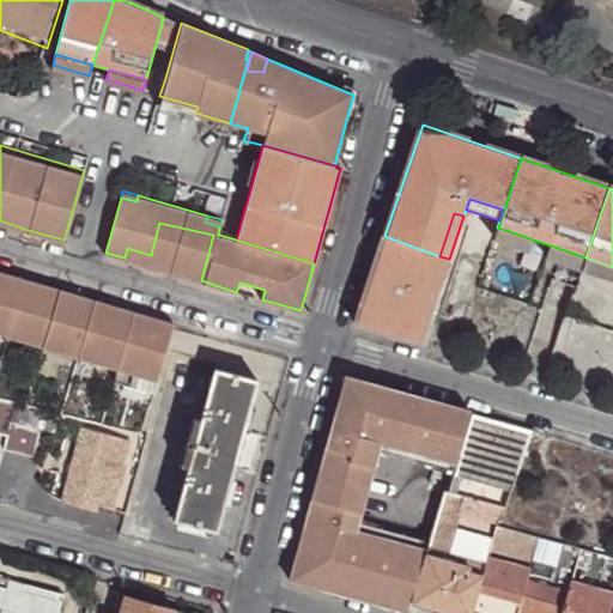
[(186,277),(201,280),(213,235),(159,223),(151,255),(157,258),(155,267),(173,272),(176,262),(189,267),(186,277)]
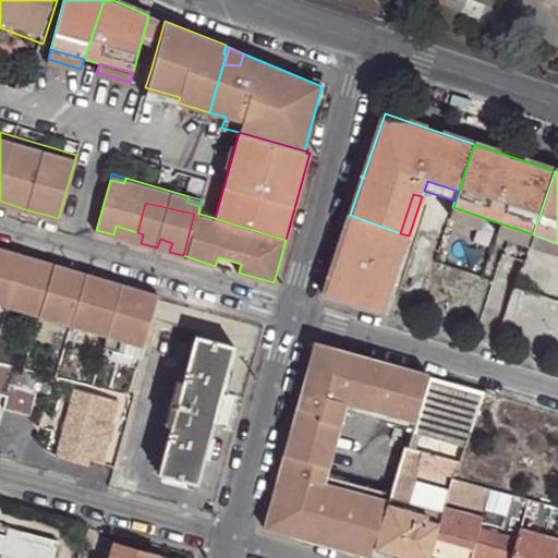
[(485,218),(453,207),(450,217),(482,228),(485,218)]
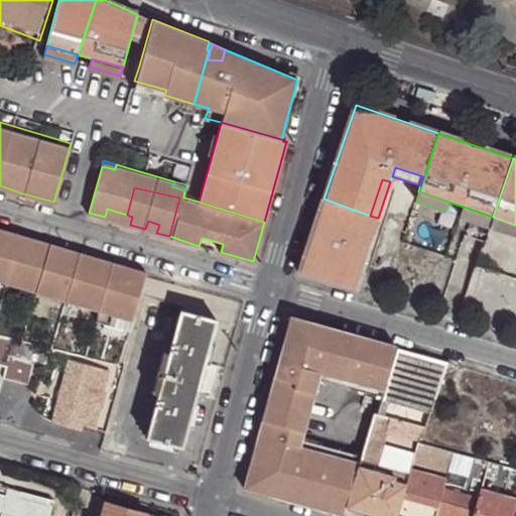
[(370,216),(324,199),(299,273),(345,289),(355,260),(363,263),(368,247),(360,244),(370,216)]
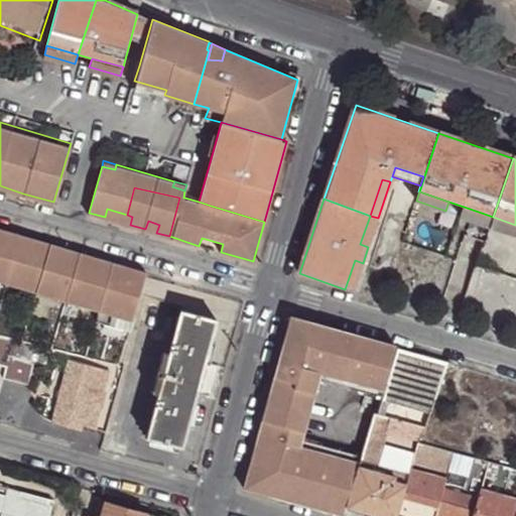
[(493,217),(464,207),(460,216),(490,226),(493,217)]
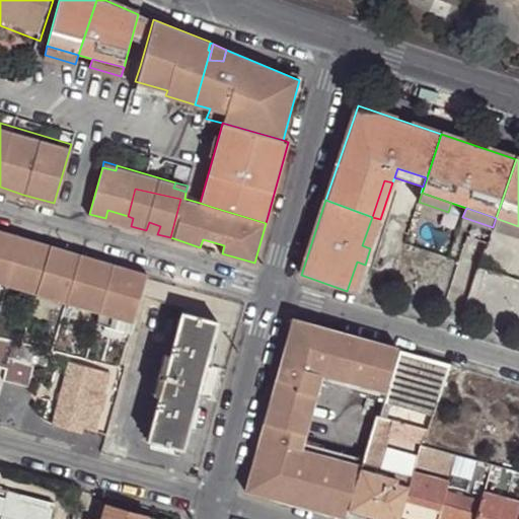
[(126,224),(128,216),(107,210),(105,218),(126,224)]
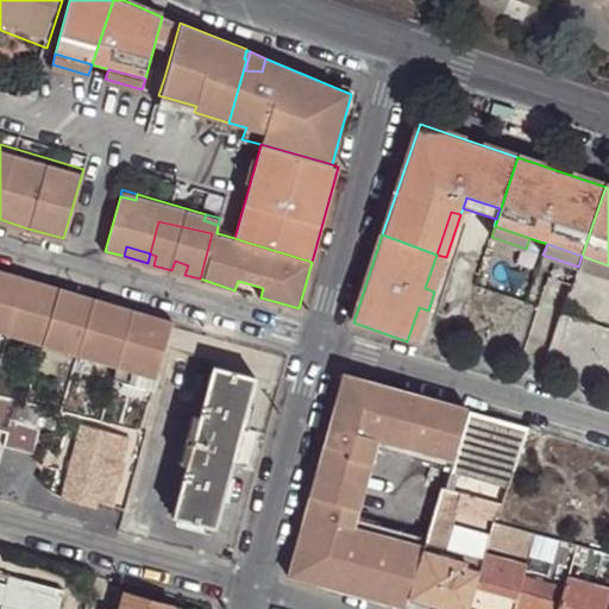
[(446,257),(437,255),(425,288),(434,292),(446,257)]
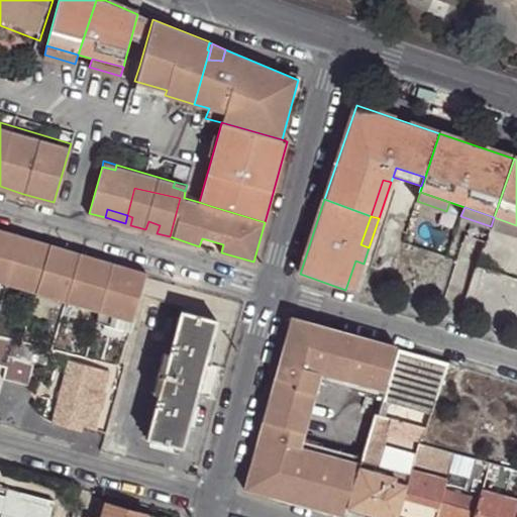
[(516,225),(494,217),(491,226),(516,234),(516,225)]
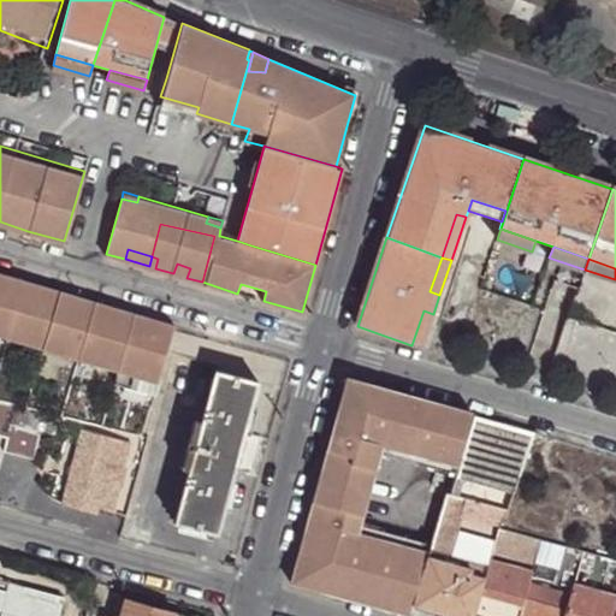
[(173,273),(187,278),(190,268),(177,264),(173,273)]
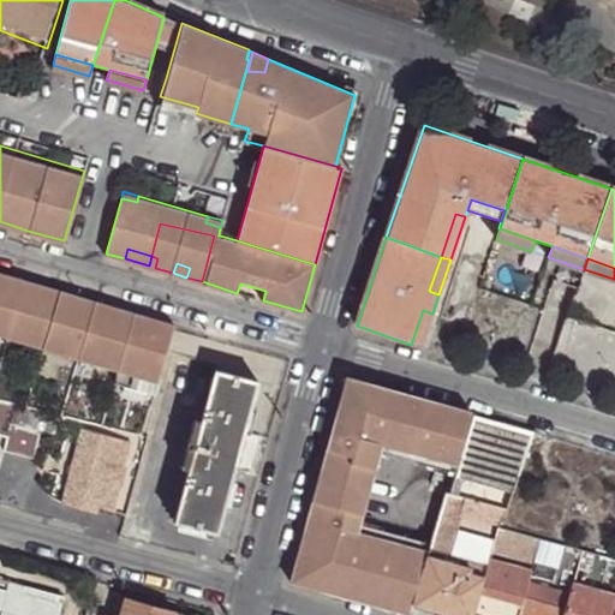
[(11,275),(0,272),(0,282),(9,285),(11,275)]
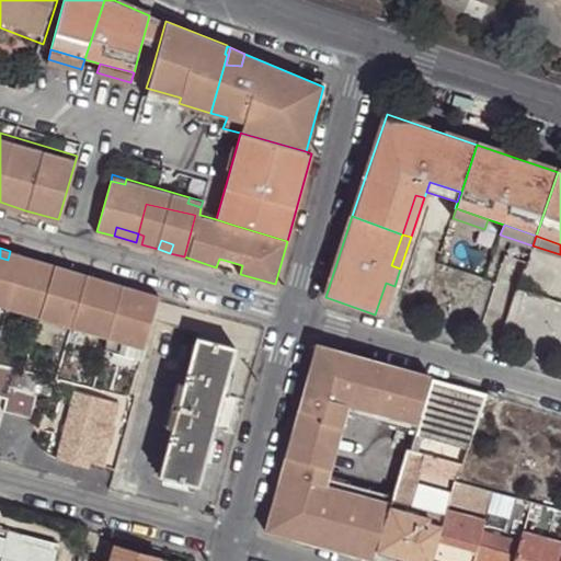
[(0,306),(20,312),(33,259),(25,255),(10,251),(8,260),(0,258),(0,306)]
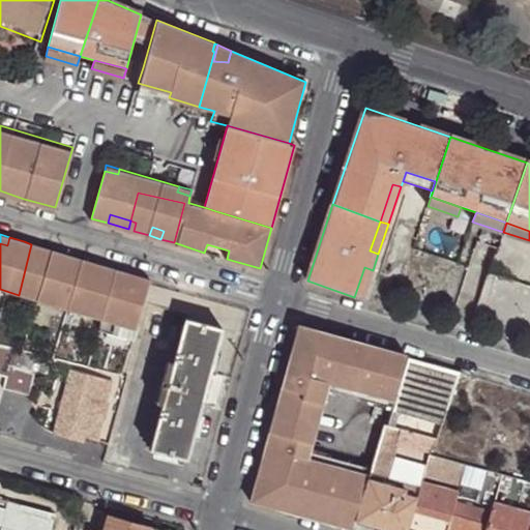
[(31,244),(19,295),(39,301),(76,312),(85,268),(84,268),(67,263),(69,256),(55,251),(53,259),(35,255),(38,245),(31,244)]
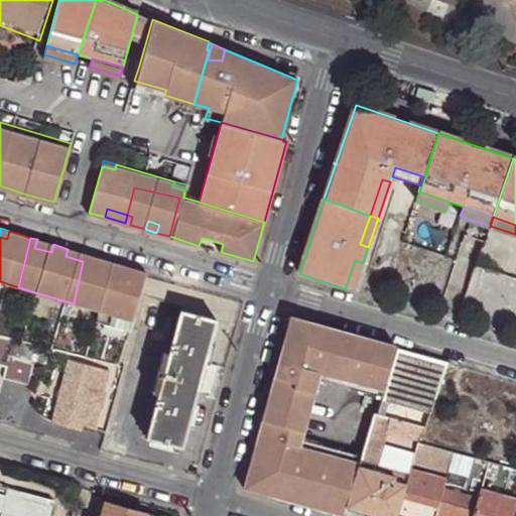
[(53,244),(37,239),(34,248),(51,252),(53,244)]
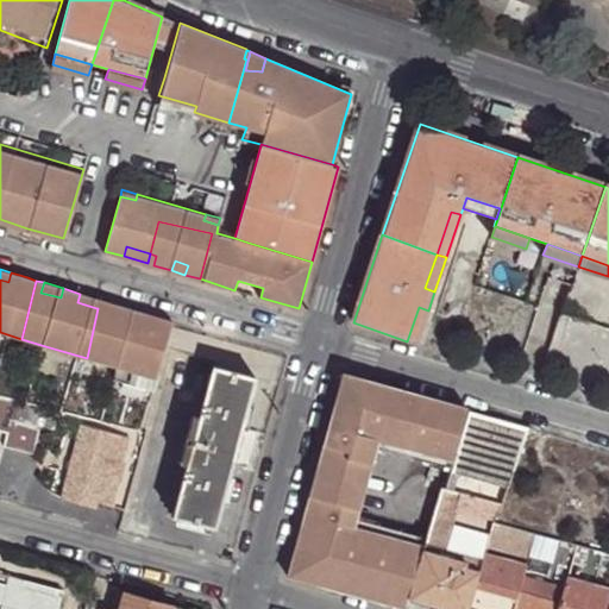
[(99,299),(80,294),(77,302),(96,308),(99,299)]
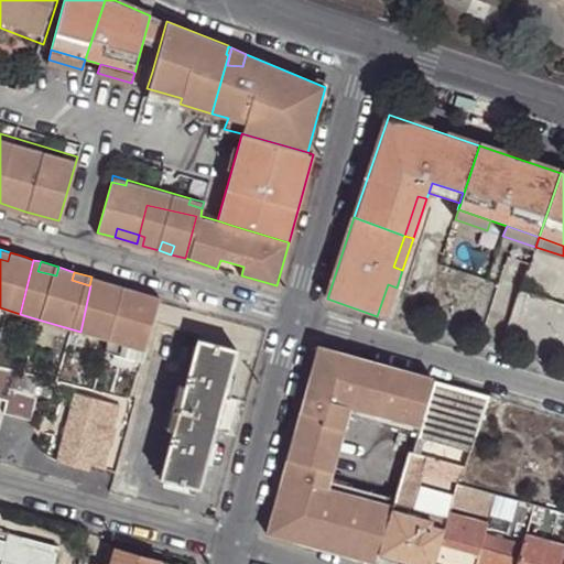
[(111,282),(94,278),(90,285),(109,291),(111,282)]
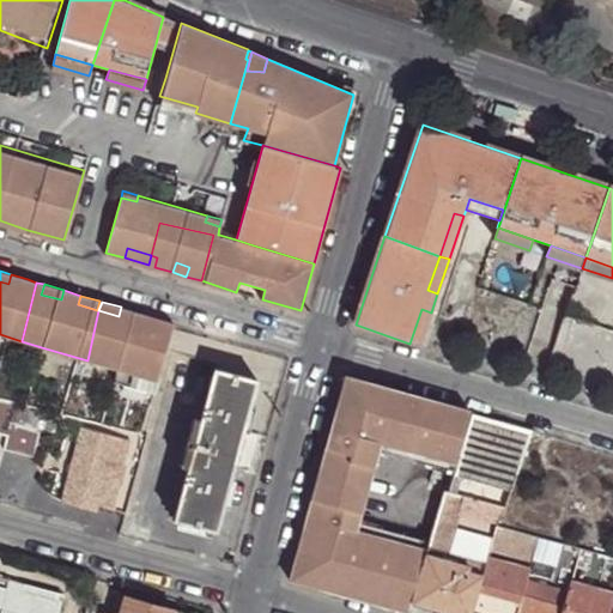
[(98,310),(87,360),(121,370),(117,382),(123,384),(139,313),(121,307),(119,316),(98,310)]
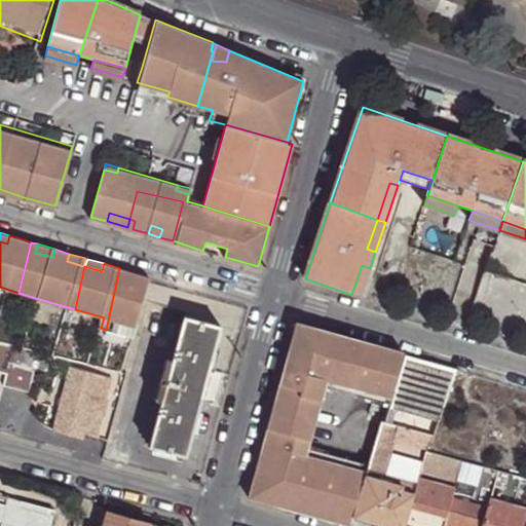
[(370,268),(362,265),(351,295),(360,298),(370,268)]
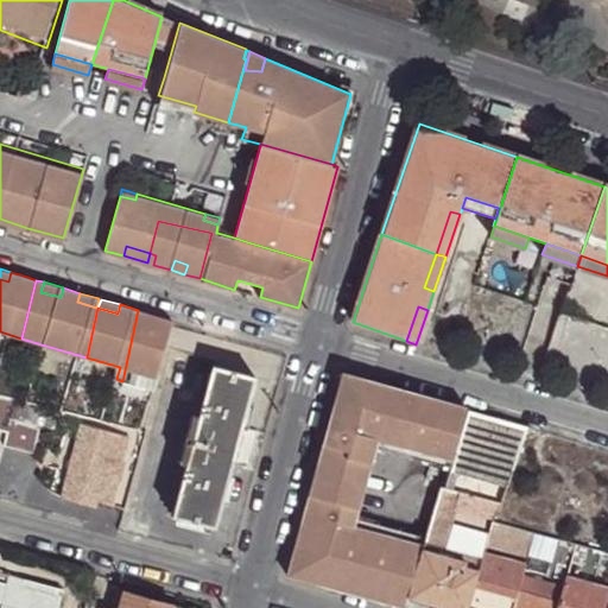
[(122,381),(158,392),(176,334),(151,327),(154,315),(138,310),(122,381)]
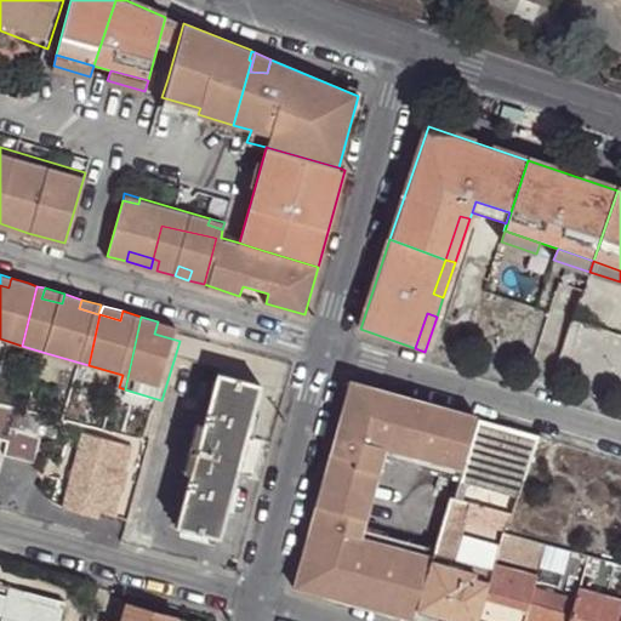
[(154,334),(180,341),(183,330),(158,322),(154,334)]
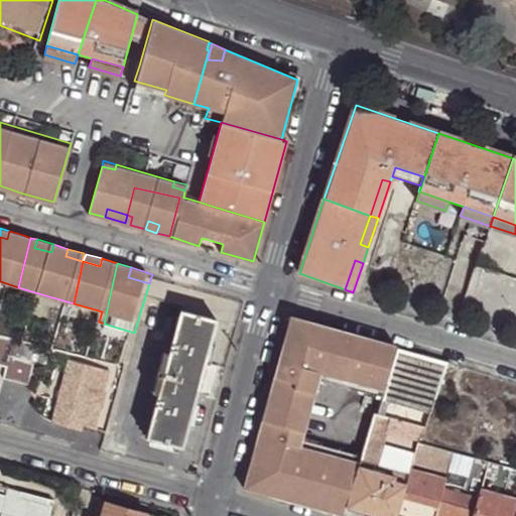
[(217,318),(181,309),(146,436),(182,446),(217,318)]
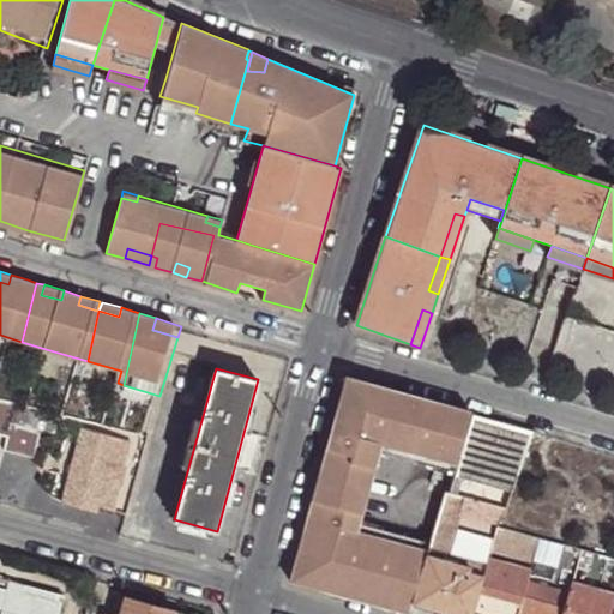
[(347,375),(325,453),(375,468),(381,444),(455,463),(470,413),(347,375)]
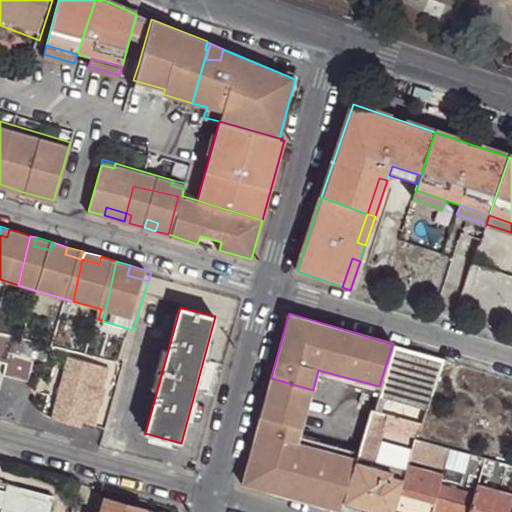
[(0,331),(0,362),(6,364),(3,376),(28,382),(33,357),(44,360),(48,345),(6,334),(0,331)]
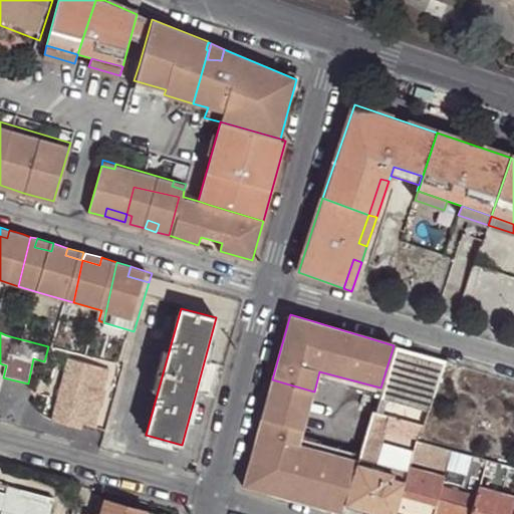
[(439,370),(394,355),(380,400),(423,413),(439,370)]
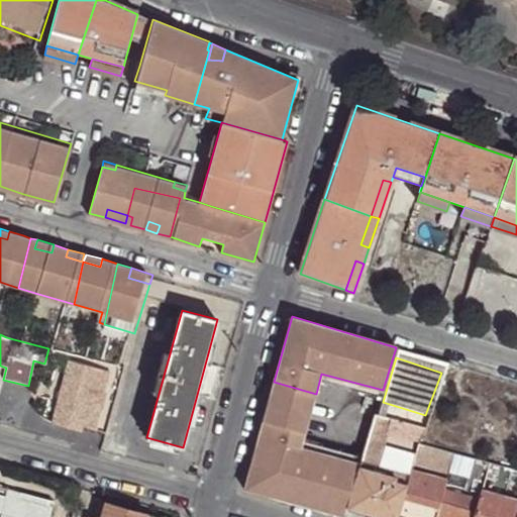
[(97,369),(70,360),(53,423),(82,431),(83,426),(96,430),(106,394),(92,390),(97,369)]
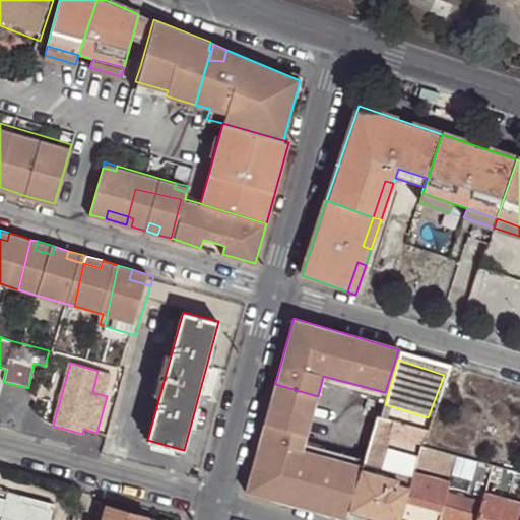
[(247,493),(345,519),(348,510),(355,488),(354,488),(362,465),(305,450),(318,396),(275,384),(247,493)]
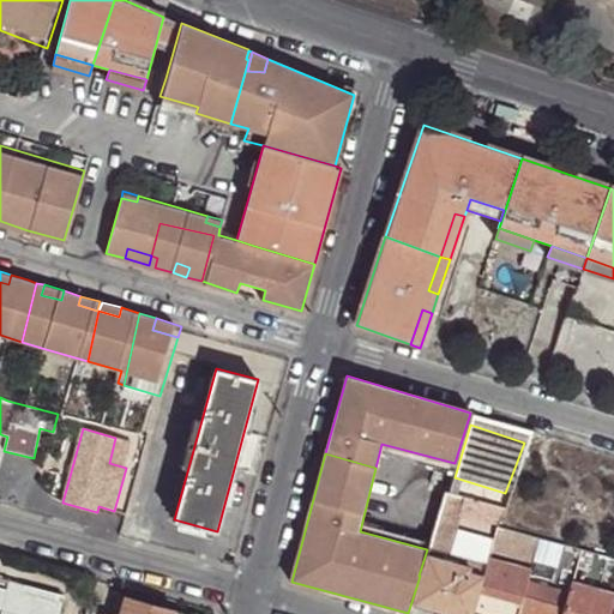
[(420,576),(411,602),(455,613),(473,613),(474,613),(489,559),(507,505),(452,486),(451,489),(446,488),(427,549),(419,576),(420,576)]
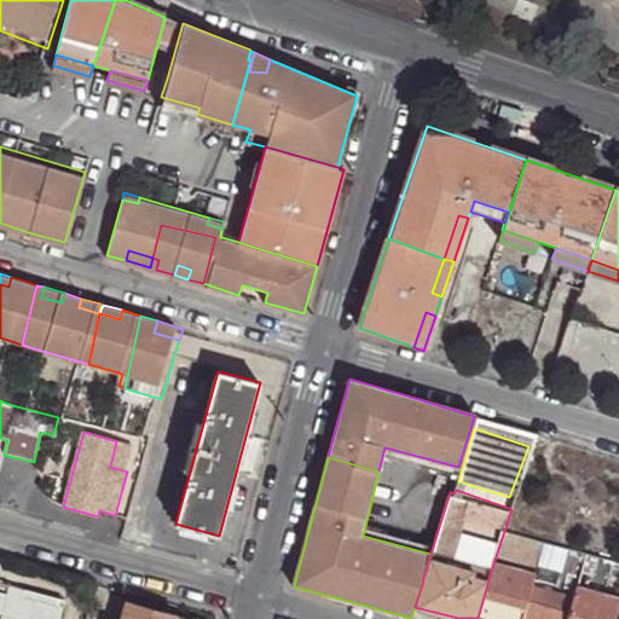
[(478,618),(481,618),(522,618),(527,602),(534,574),(493,563),(478,618)]
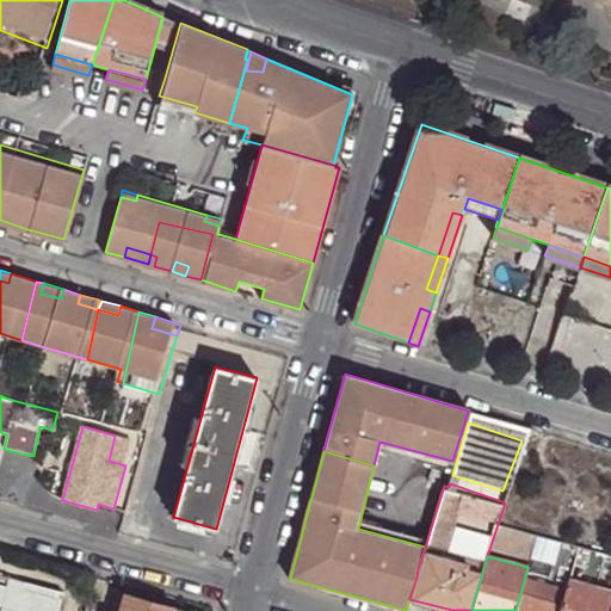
[(0,574),(0,604),(2,605),(10,578),(0,574)]
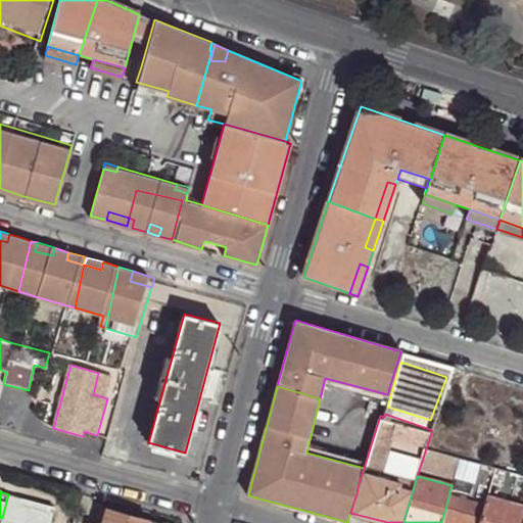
[(2,518),(0,517),(0,522),(48,522),(52,511),(22,503),(24,497),(8,494),(2,518)]
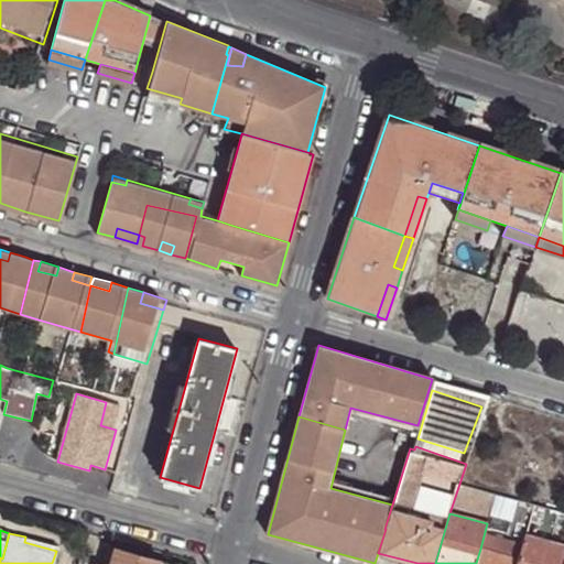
[(560,563),(563,550),(563,544),(525,534),(521,550),(519,557),(519,560),(517,563),(560,563)]
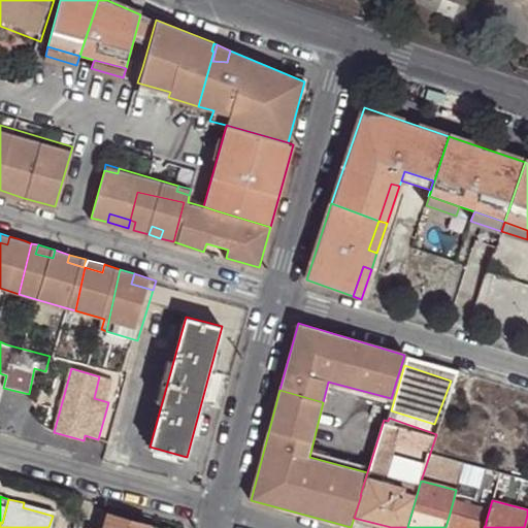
[(54,510),(24,502),(23,507),(53,516),(54,510)]
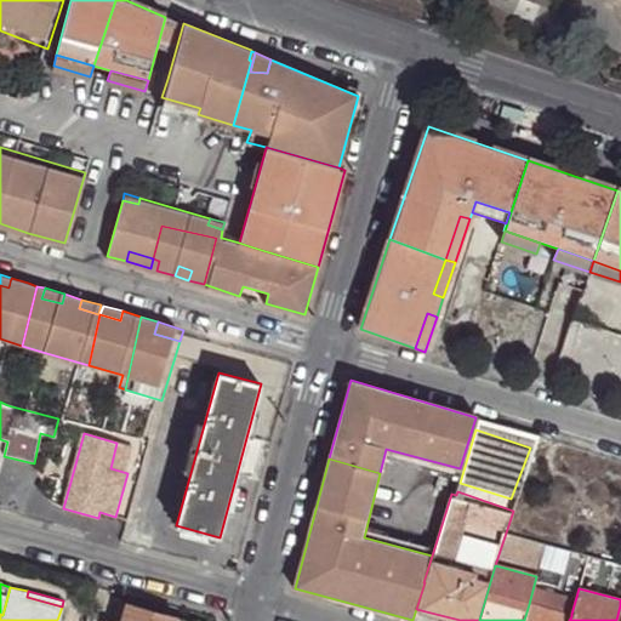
[(175,620),(176,616),(126,603),(121,620),(175,620)]
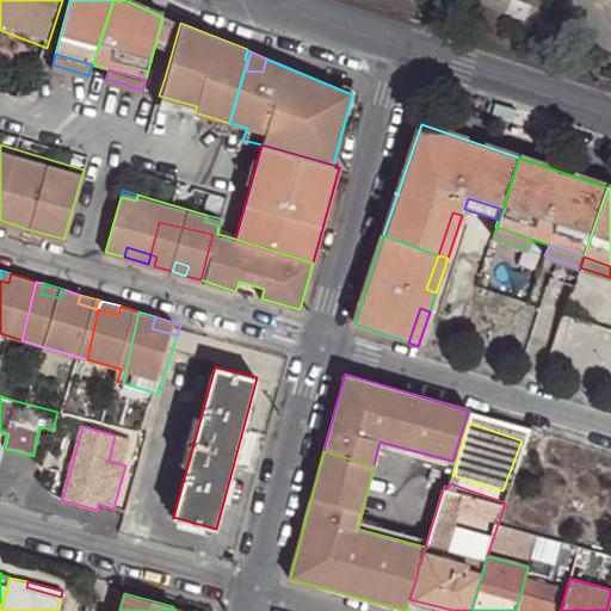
[(560,610),(562,606),(520,594),(516,610),(560,610)]
